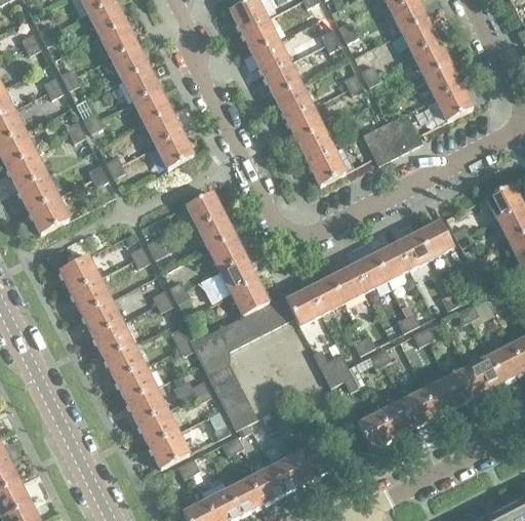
[(115,2),(114,0),(80,0),(88,15),(115,2)]
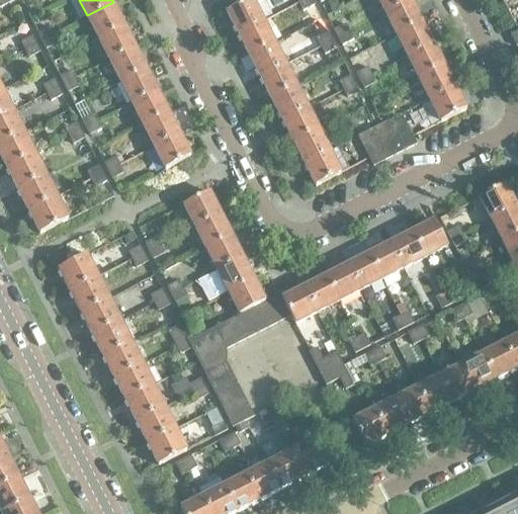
[(226,9),(237,31),(263,18),(254,0),(244,0),(226,9)]
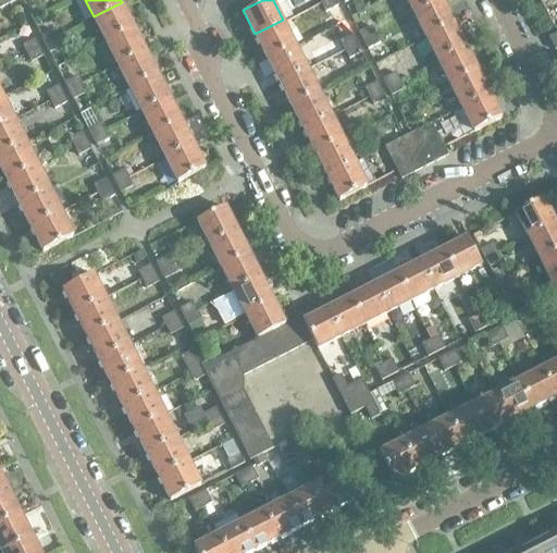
[(337,2),(336,0),(321,0),(325,9),(337,2)]
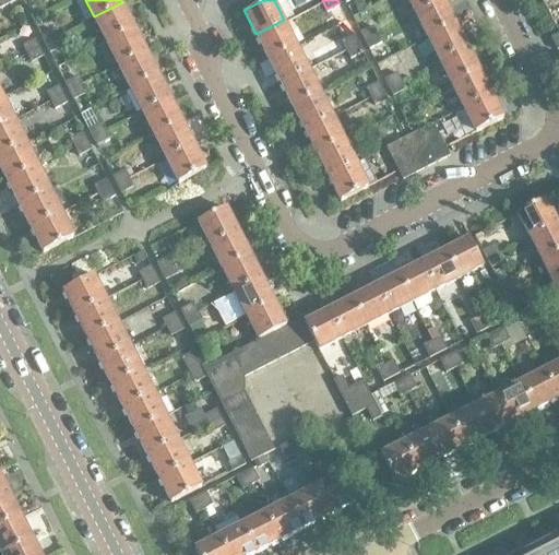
[(408,0),(415,12),(439,0),(408,0)]
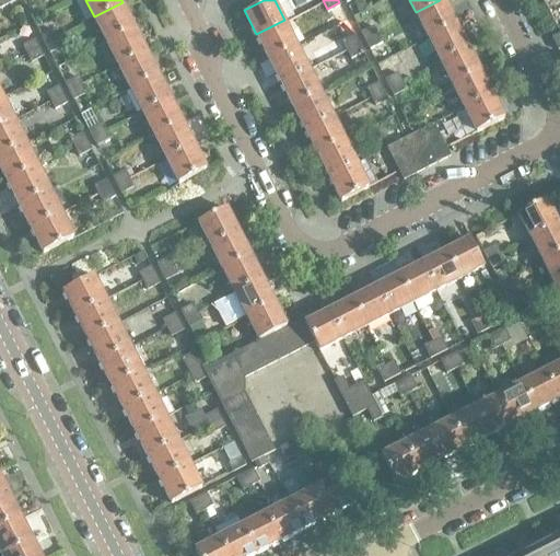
[(456,21),(445,0),(440,0),(416,12),(428,35),(456,21)]
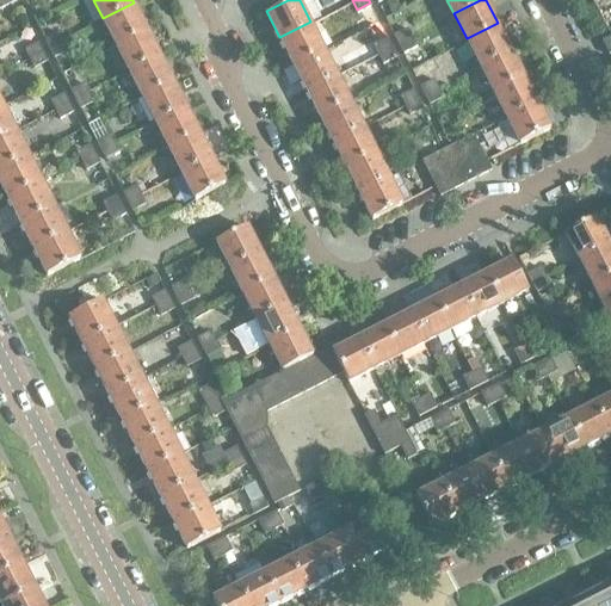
[(146,28),(134,2),(103,18),(116,43),(146,28)]
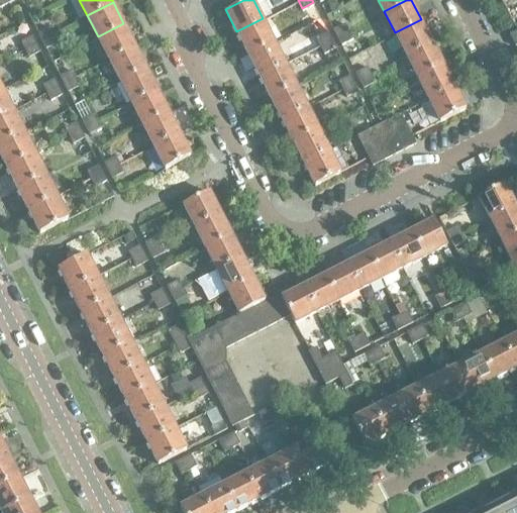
[(274,39),(263,18),(236,31),(247,54),(274,39)]
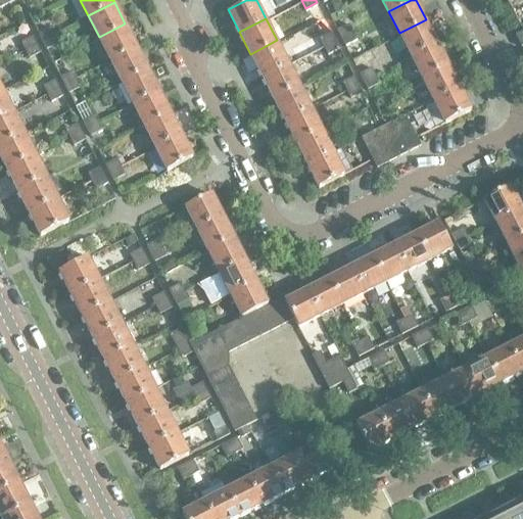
[(437,42),(426,19),(399,33),(411,55),(437,42)]
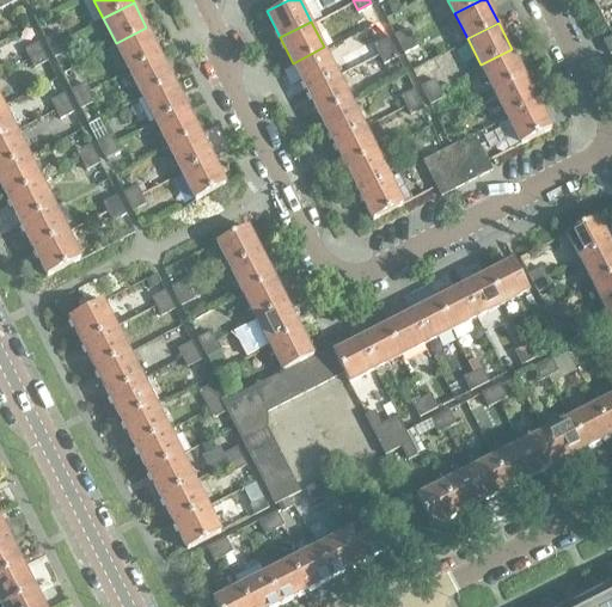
[(409,25),(395,32),(399,41),(414,35),(409,25)]
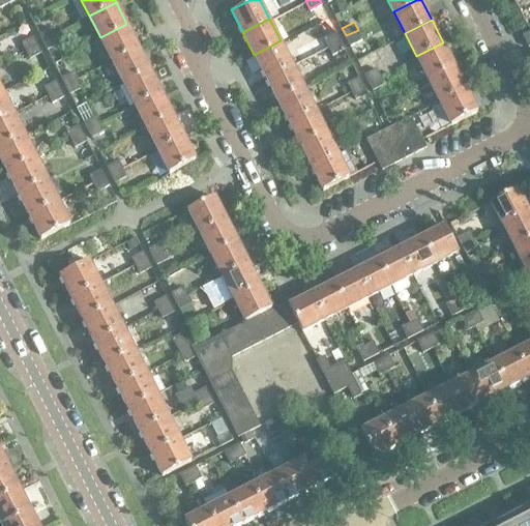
[(138,46),(126,24),(100,37),(112,59),(138,46)]
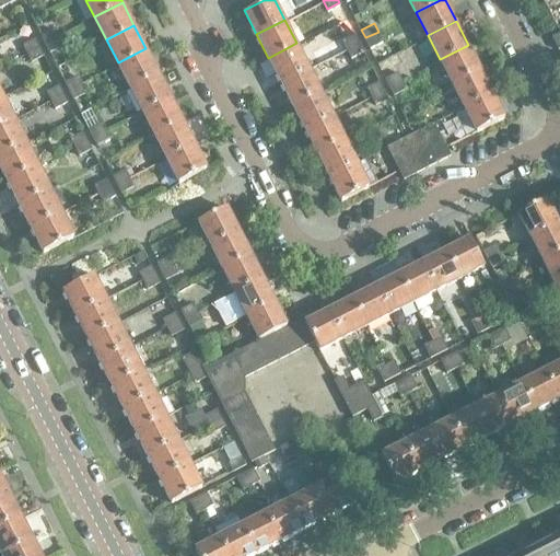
[(54,27),(42,33),(45,42),(57,35),(54,27)]
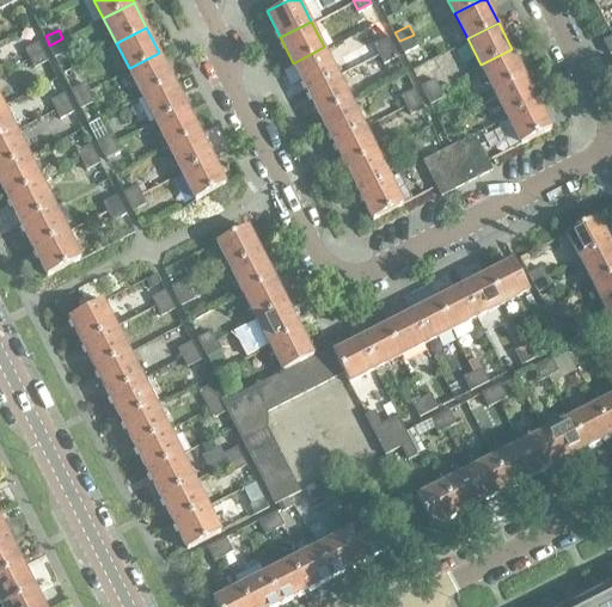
[(389,35),(387,36),(375,41),(379,51),(393,44),(389,35)]
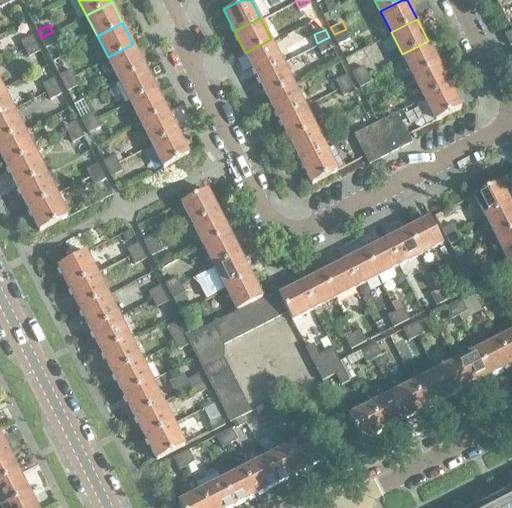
[(349,36),(346,29),(334,34),(338,42),(349,36)]
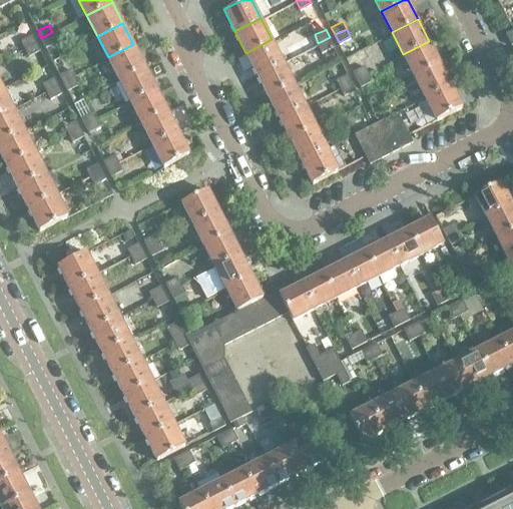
[(56,40),(52,32),(41,38),(45,45),(56,40)]
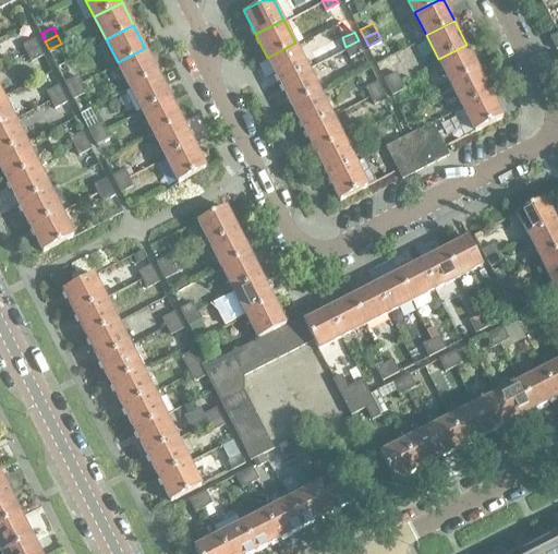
[(38,45),(35,36),(22,43),(26,50),(38,45)]
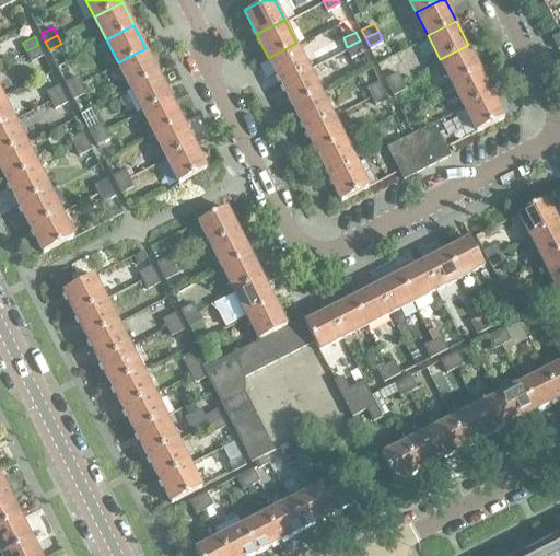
[(364,49),(360,41),(347,47),(351,56),(364,49)]
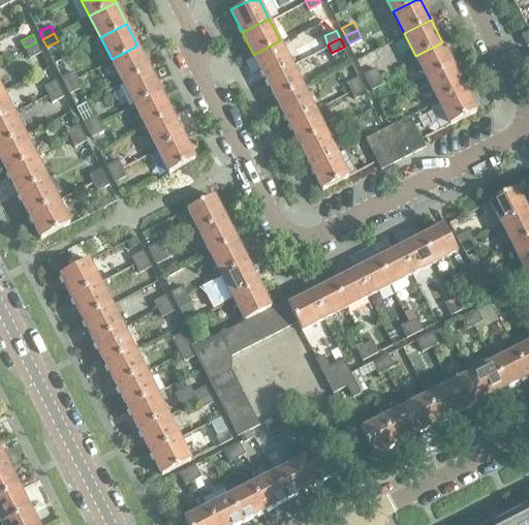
[(291,63),(280,40),(253,55),(265,76),(291,63)]
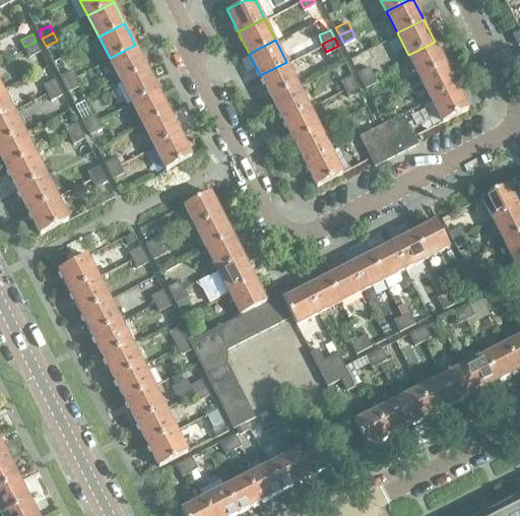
[(40,49),(36,42),(24,47),(28,55),(40,49)]
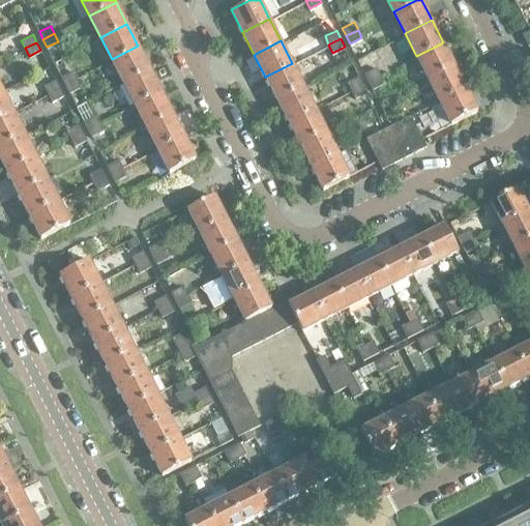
[(454,64),(443,42),(416,56),(428,78),(454,64)]
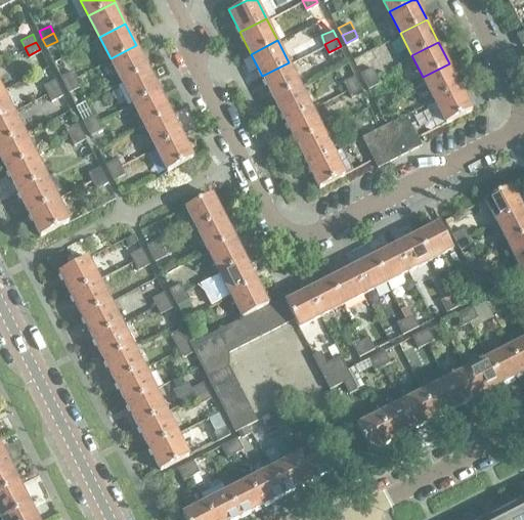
[(147,68),(136,45),(111,58),(122,81),(147,68)]
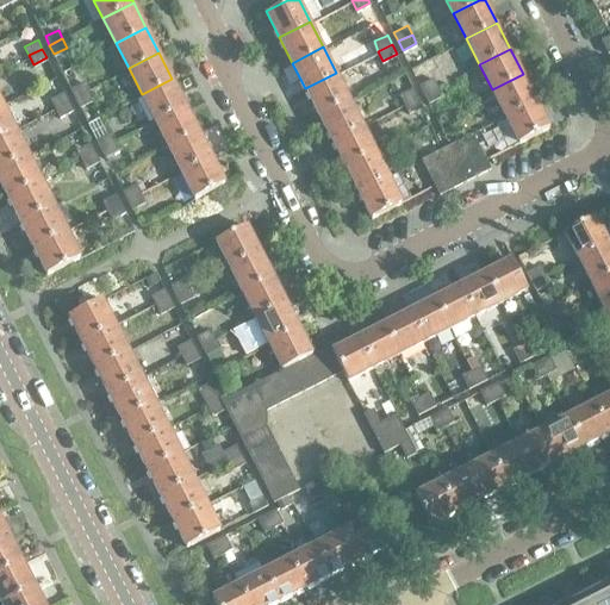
[(349,98),(336,73),(305,88),(318,113),(349,98)]
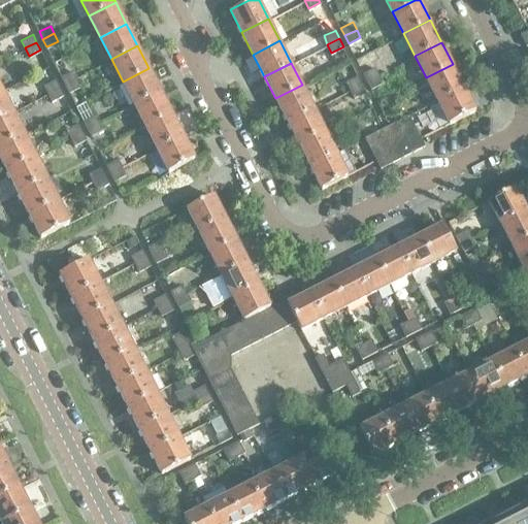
[(464,86),(453,64),(426,77),(437,99),(464,86)]
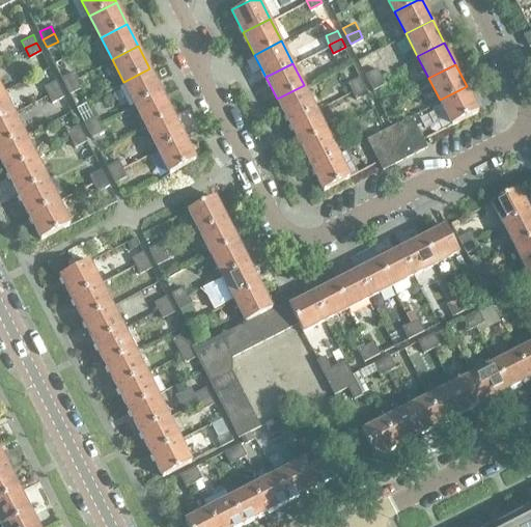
[(376,65),(365,72),(369,80),(381,74),(376,65)]
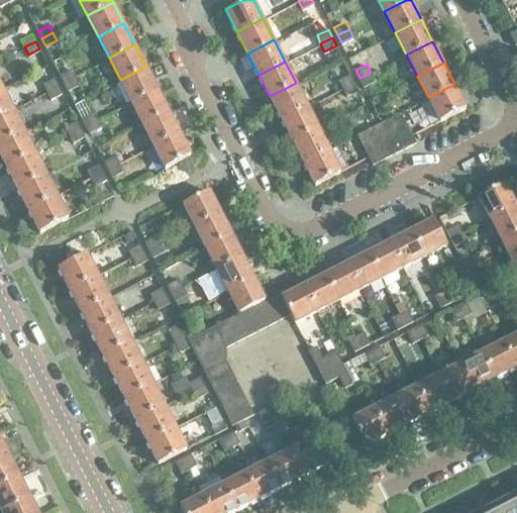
[(157,88),(145,67),(120,80),(131,101),(157,88)]
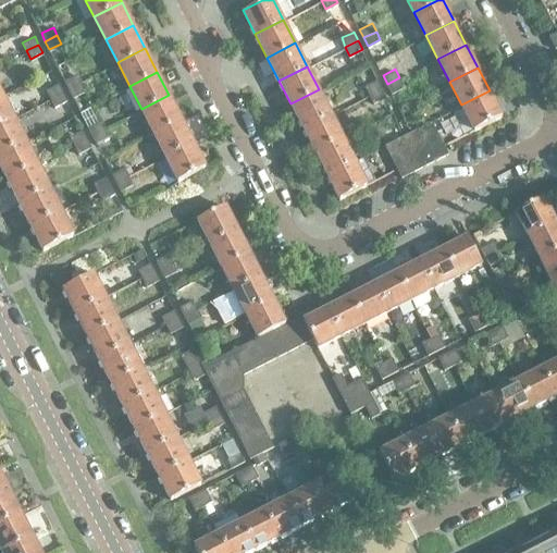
[(64,80),(69,87),(81,81),(77,73),(64,80)]
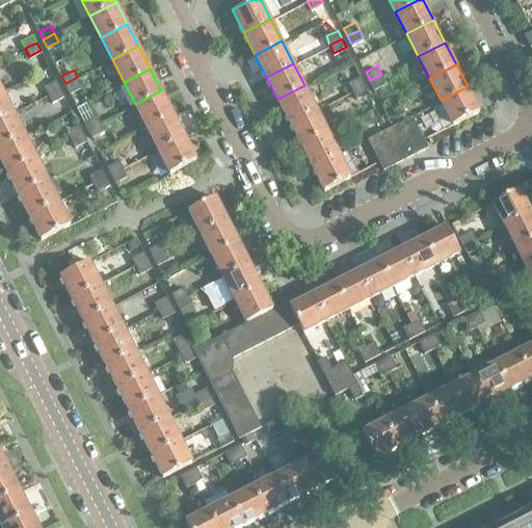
[(386,81),(381,74),(370,80),(374,87),(386,81)]
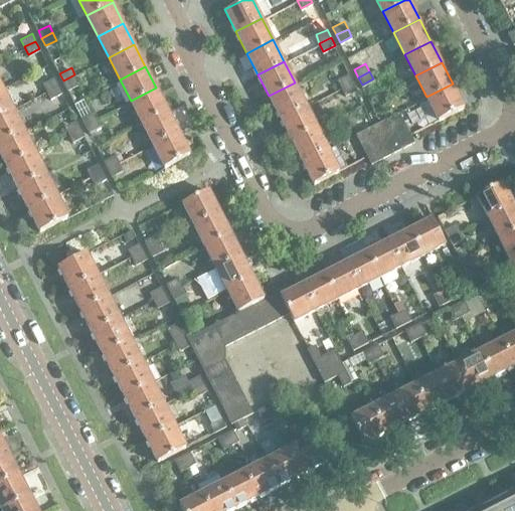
[(337,78),(341,87),(352,80),(348,72),(337,78)]
